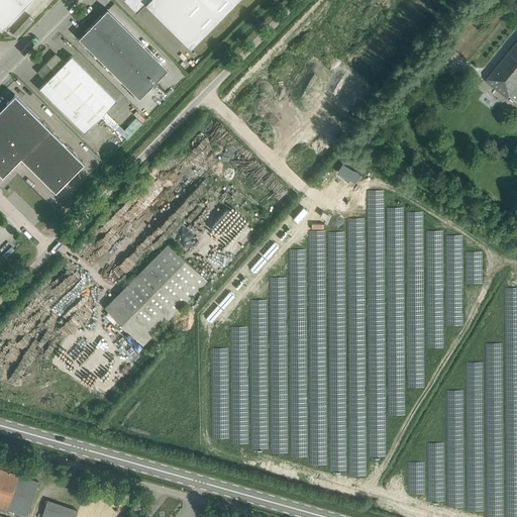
[(28,0),(0,0),(0,26),(1,28),(28,0)]
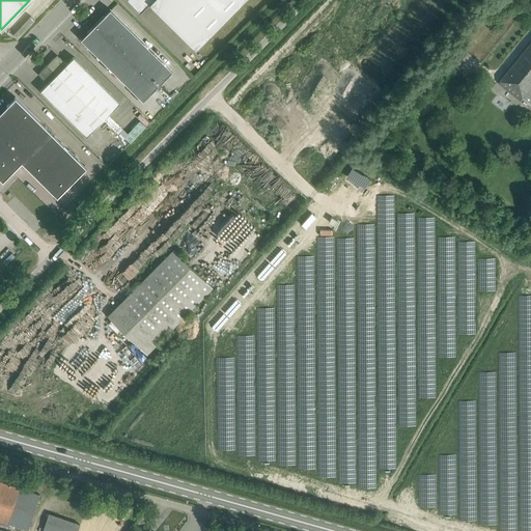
[(195,48),(243,0),(130,0),(140,10),(139,11),(149,2),(195,48)]
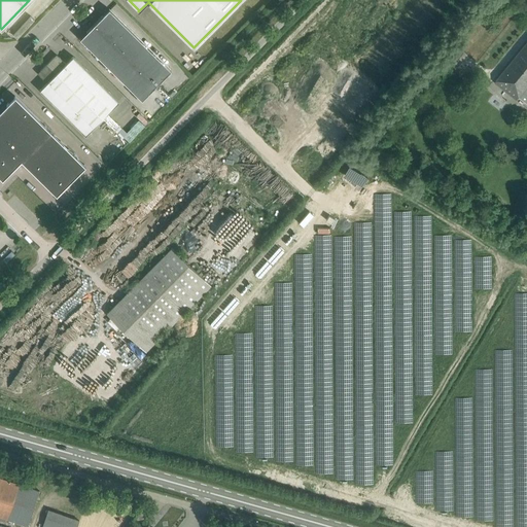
[(171,70),(109,8),(80,38),(142,100),(171,70)]
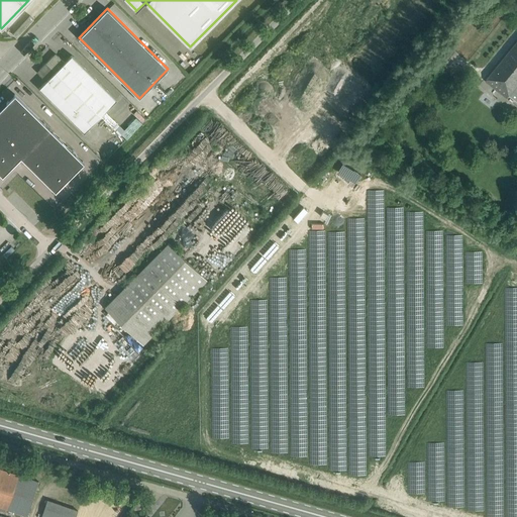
[(516,101),(516,42),(489,78),(501,88),(498,91),(501,92),(503,90),(516,101)]
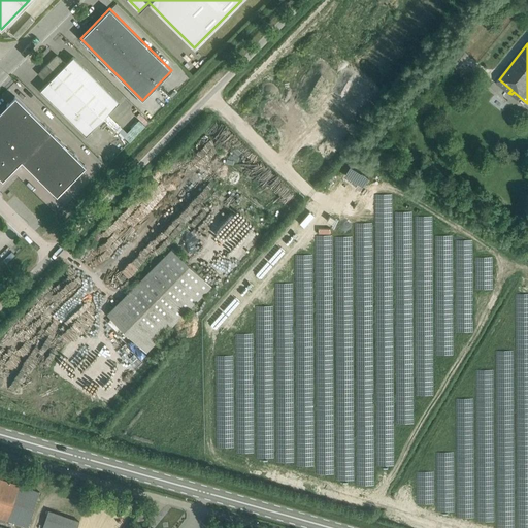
[(461,48),(452,60),(459,65),(467,54),(461,48)]
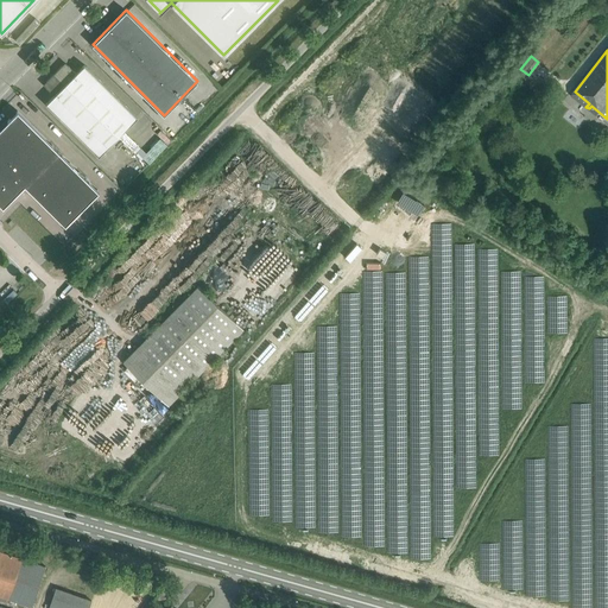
[(137,116),(84,64),(82,67),(76,74),(68,65),(65,69),(62,65),(55,73),(54,73),(118,137),(137,116)]
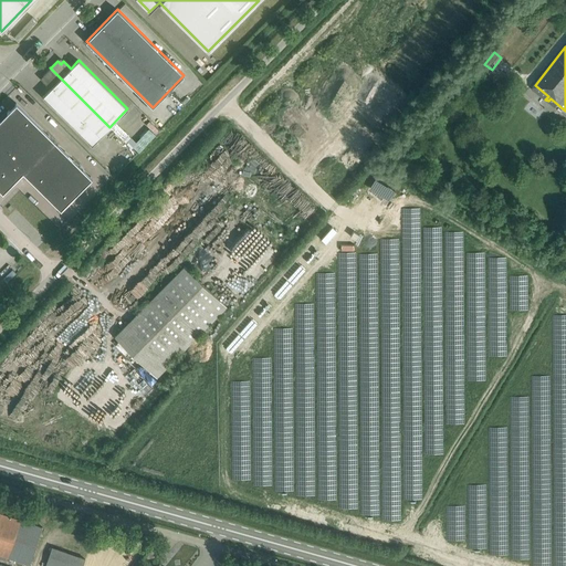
[(109,127),(50,67),(50,69),(43,75),(45,79),(43,81),(51,88),(44,95),(42,96),(92,145),(109,127)]
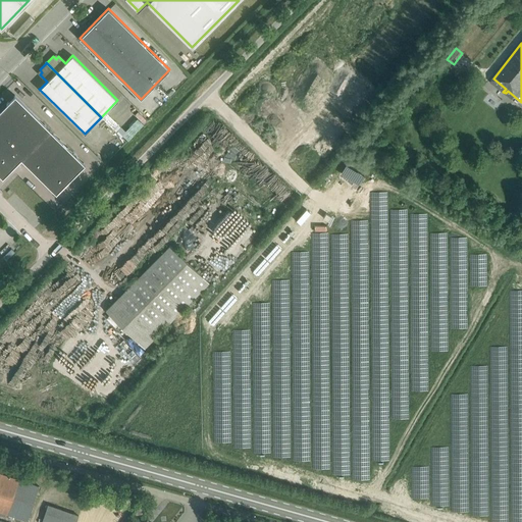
[(34,113),(14,95),(3,107),(21,125),(34,113)]
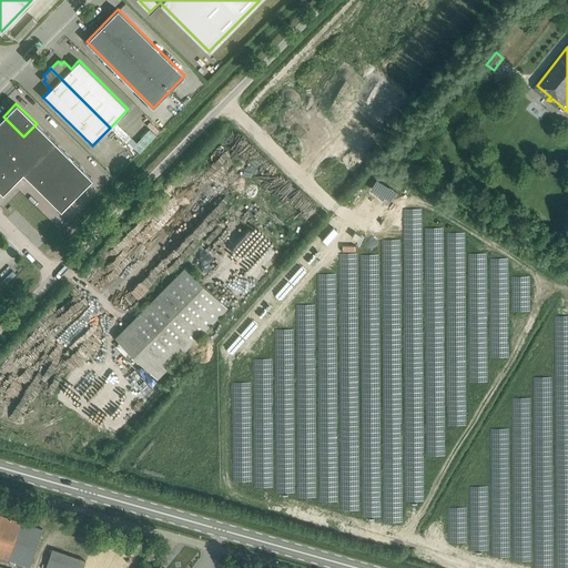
[(23,137),(3,117),(0,119),(0,139),(10,149),(23,137)]
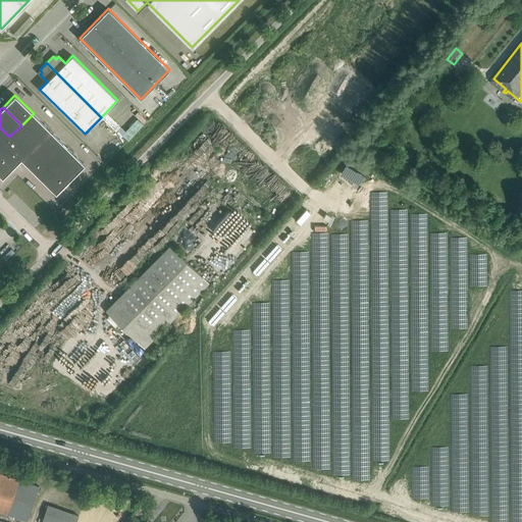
[(35,144),(50,129),(34,113),(21,125),(9,137),(25,153),(35,144)]
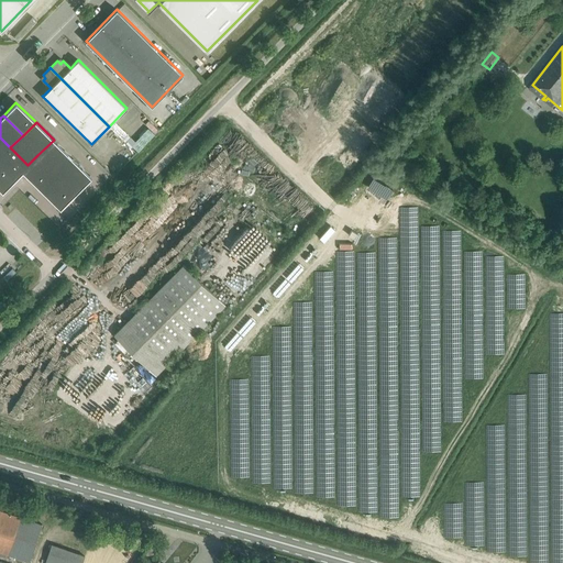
[(0,157),(10,147),(0,138),(0,157)]
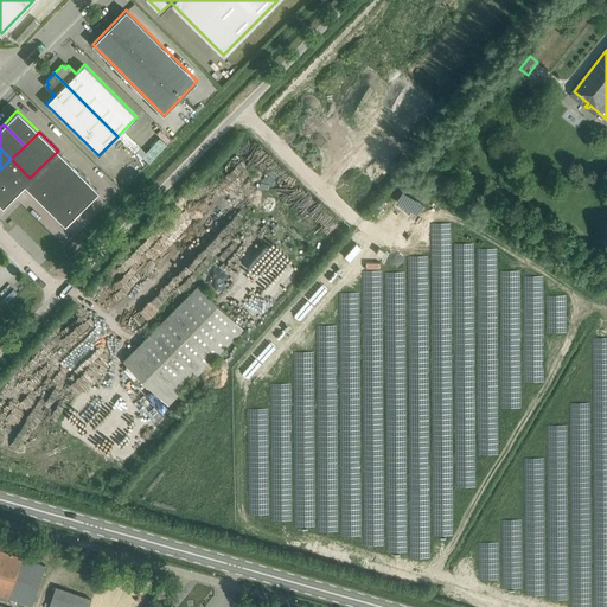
[(55,180),(71,164),(58,151),(40,167),(55,180)]
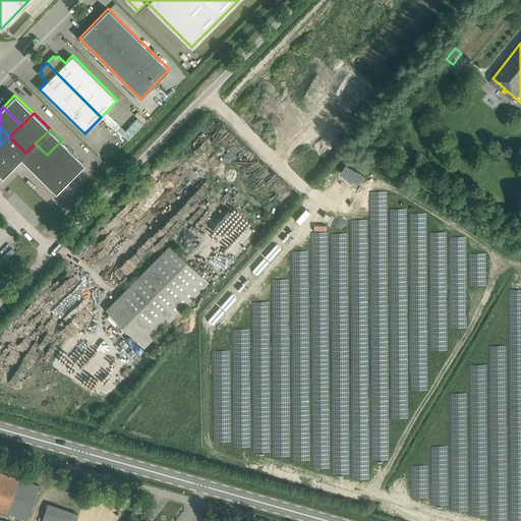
[(20,158),(25,153),(9,136),(0,146),(0,174),(2,177),(20,158)]
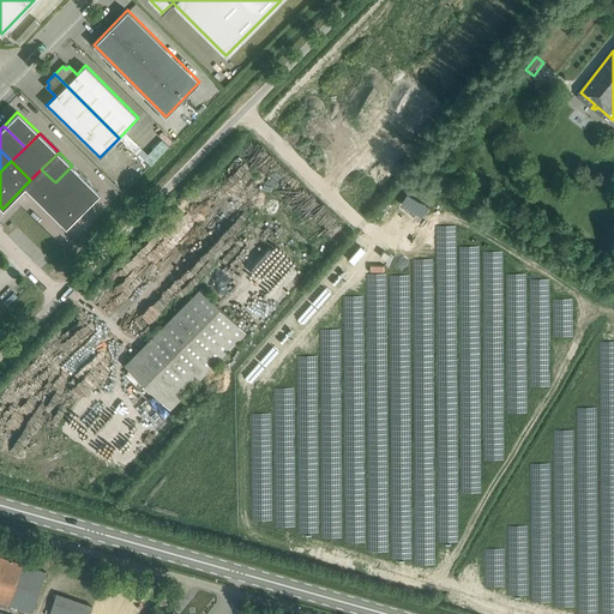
[(68,197),(85,179),(72,166),(55,182),(68,197)]
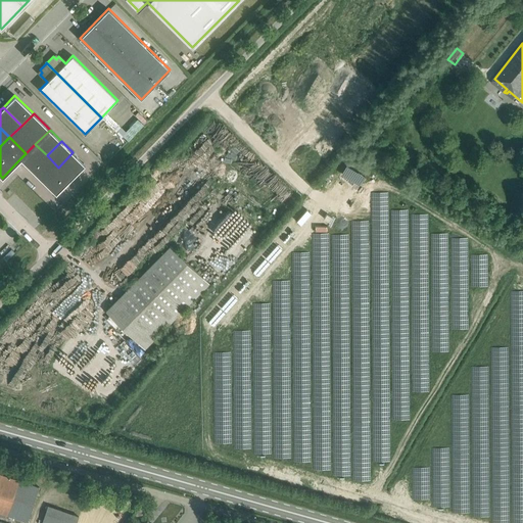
[(33,171),(47,155),(35,144),(26,153),(20,158),(33,171)]
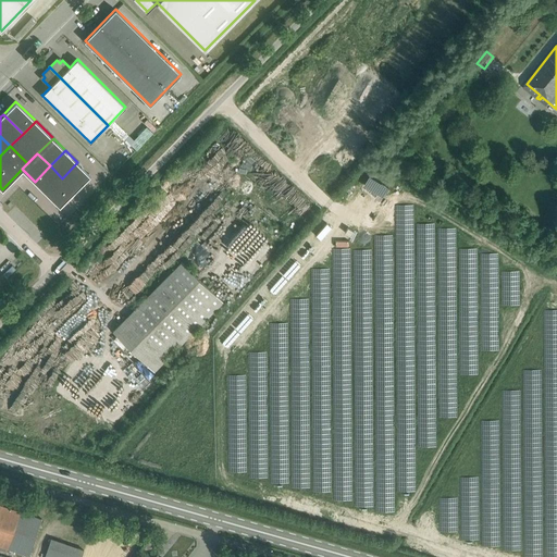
[(75,190),(90,175),(77,162),(62,178),(75,190)]
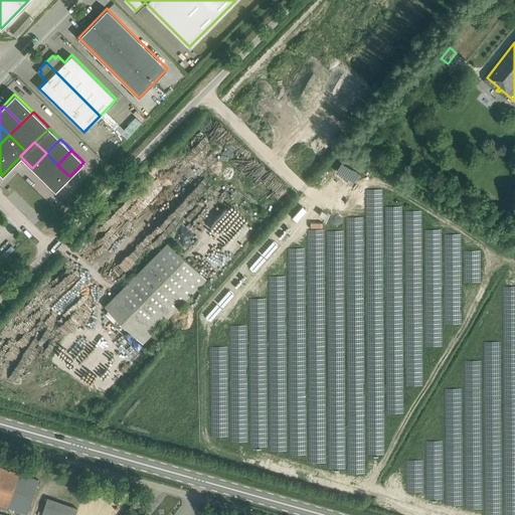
[(43,179),(57,165),(46,153),(32,168),(43,179)]
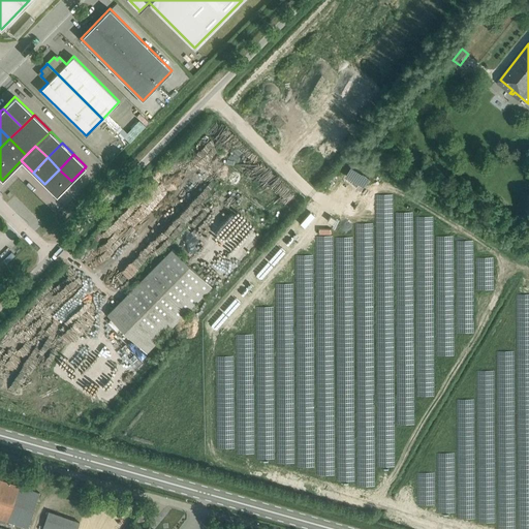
[(56,195),(71,181),(59,169),(44,184),(56,195)]
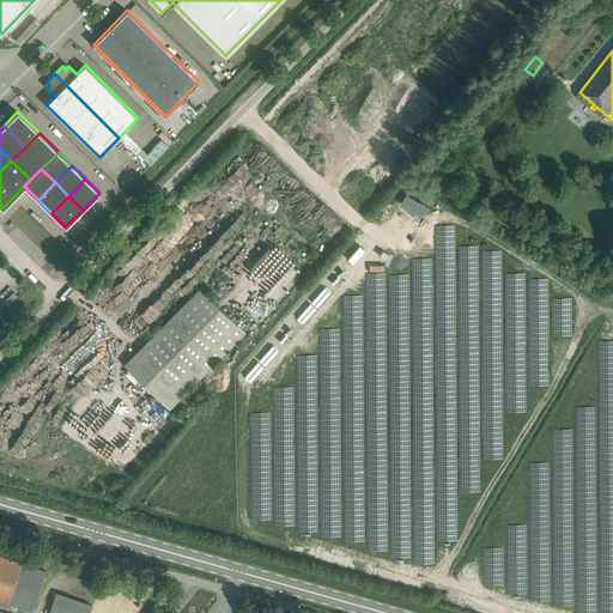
[(360,246),(349,259),(353,262),(364,249),(360,246)]
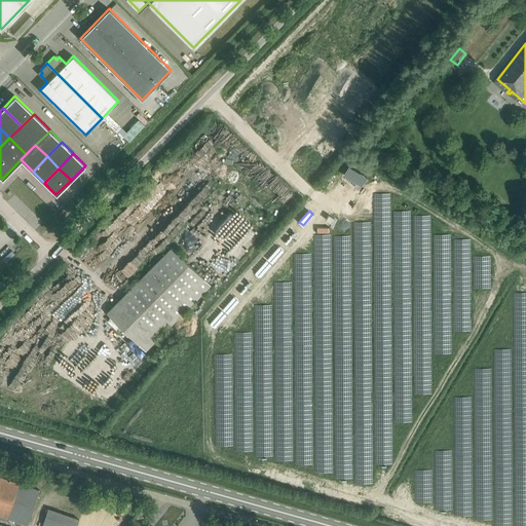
[(278,246),(267,259),(269,261),(280,248),(278,246)]
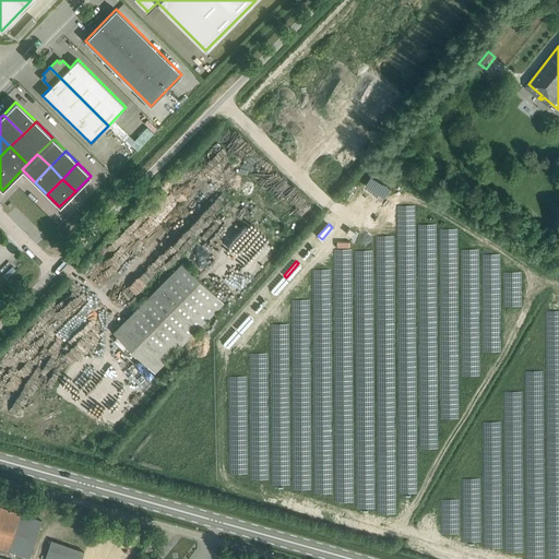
[(154,373),(224,304),(182,262),(113,332),(154,373)]
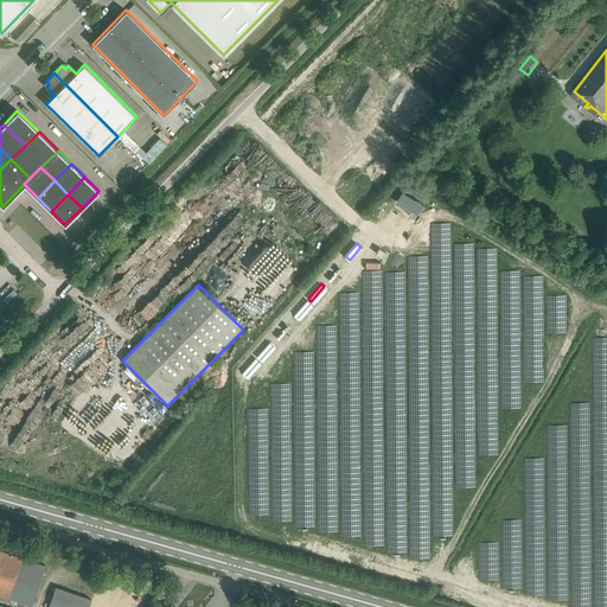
[(325,287),(312,302),(314,305),(327,289),(325,287)]
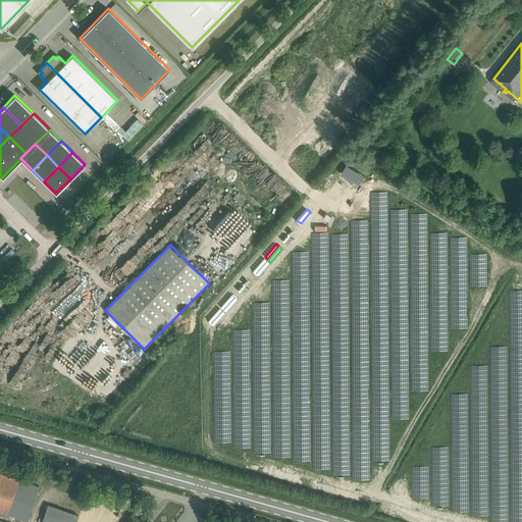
[(264,258),(253,270),(256,273),(267,260),(264,258)]
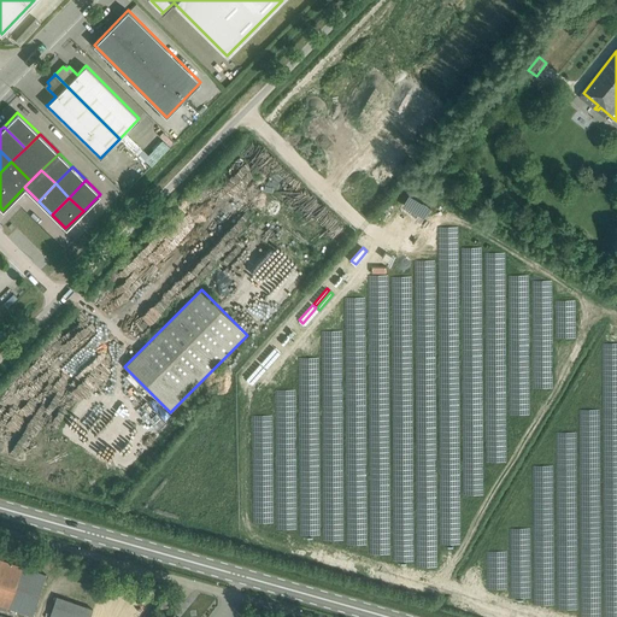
[(316,309),(303,323),(305,325),(318,311),(316,309)]
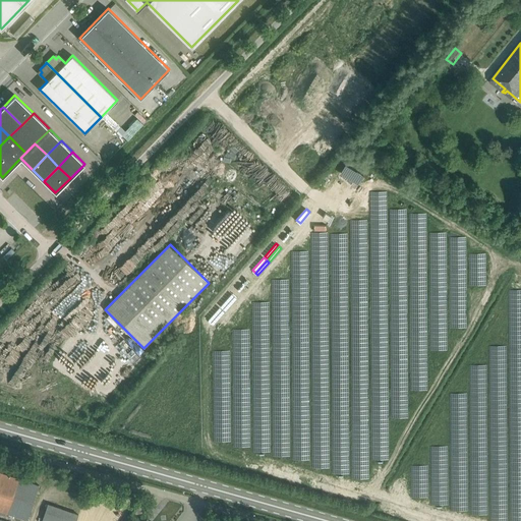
[(231,293),(220,306),(223,308),(233,295),(231,293)]
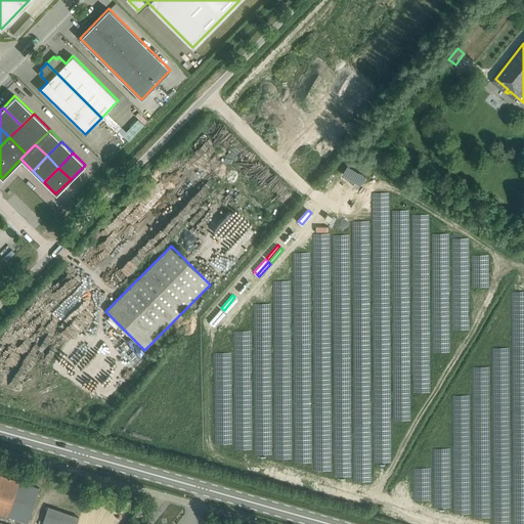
[(235,298),(224,310),(226,313),(237,300),(235,298)]
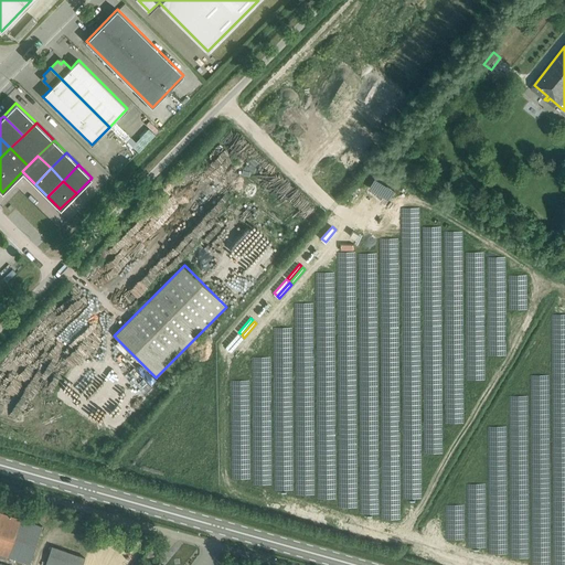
[(237,333),(225,347),(228,349),(241,336),(237,333)]
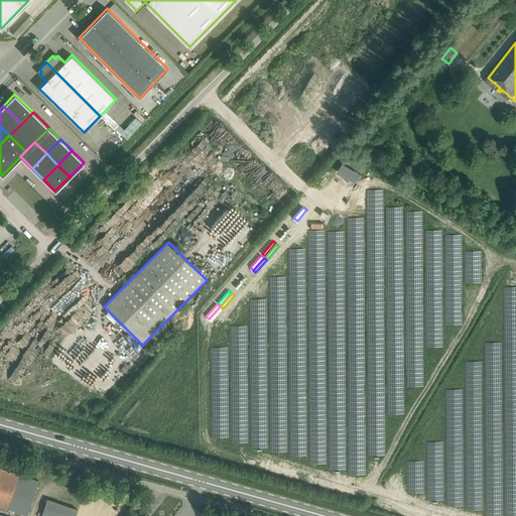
[(220,306),(209,319),(211,321),(222,309),(220,306)]
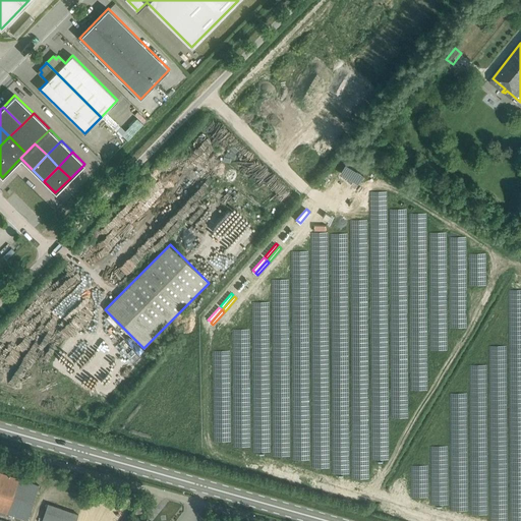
[(115,358),(98,341),(97,341),(93,337),(99,331),(92,324),(79,335),(87,342),(88,342),(92,346),(82,355),(101,372),(115,358)]
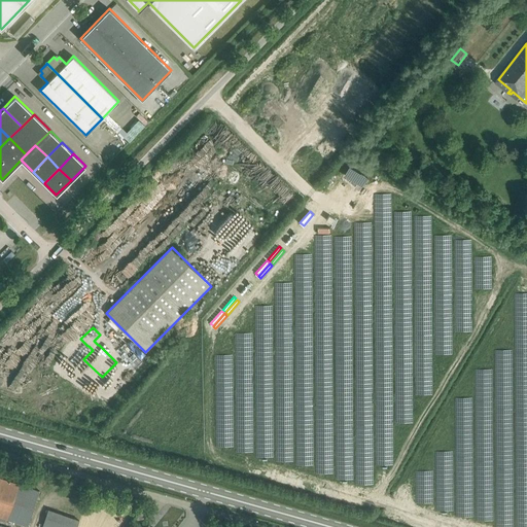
[(0,517),(28,526),(36,501),(39,491),(0,478),(0,517)]
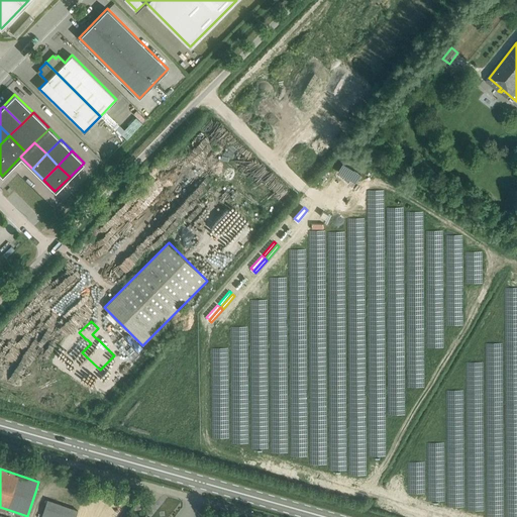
[(75,516),(78,511),(47,500),(40,516),(75,516)]
